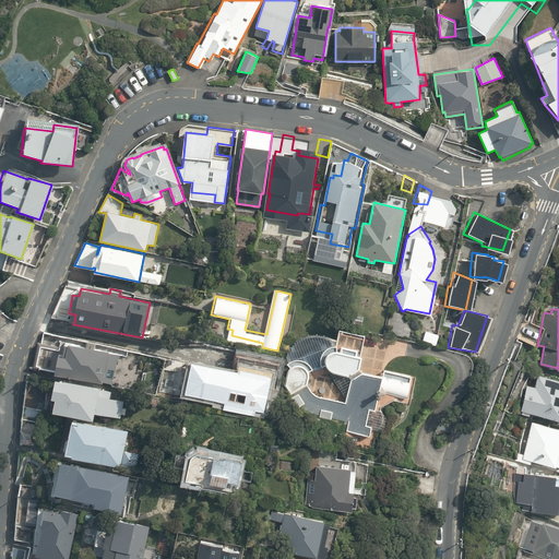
[(363,324),(364,317),(351,314),(349,322),(363,324)]
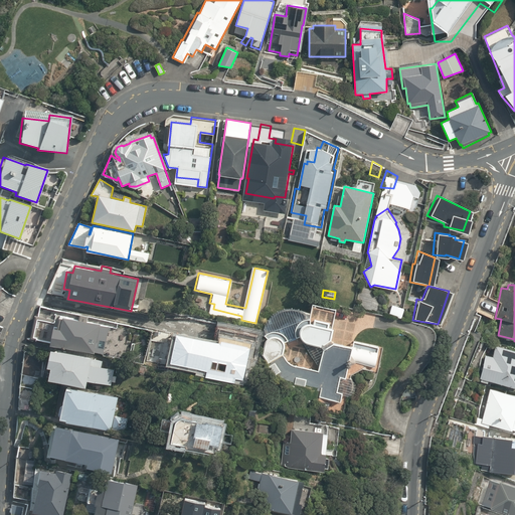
[(43,303),(61,306),(62,296),(57,295),(48,293),(43,303)]
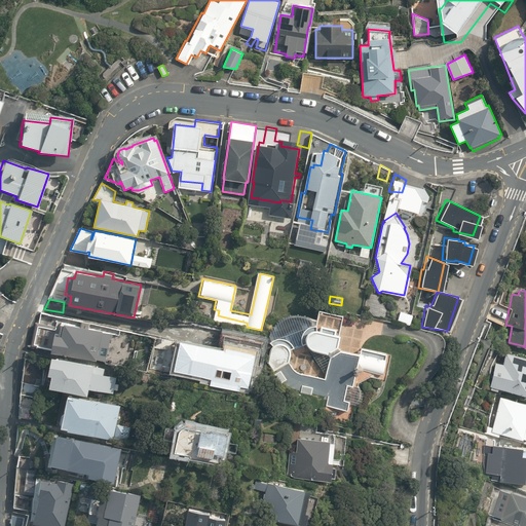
[(398,322),(410,325),(412,314),(405,312),(406,309),(401,308),(398,322)]
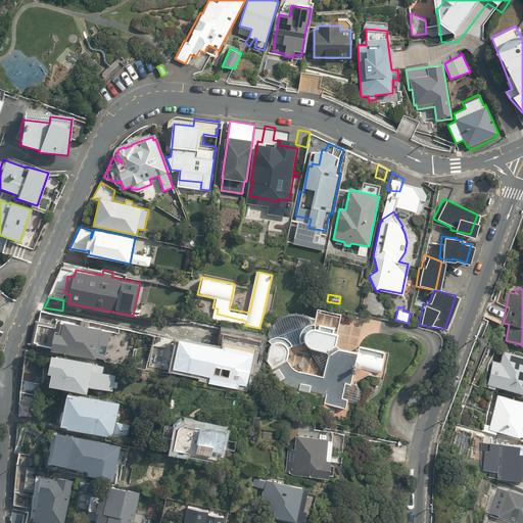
[(323,402),(345,407),(347,397),(341,397),(344,382),(350,383),(354,366),(380,371),(385,350),(359,345),(357,350),(338,347),(336,343),(337,331),(341,313),(318,308),(315,322),(312,322),(307,324),(303,327),(300,332),(299,337),(300,341),(304,339),(306,342),(308,345),(328,350),(323,376),(299,371),(294,369),(290,365),(287,360),(288,346),(292,344),(291,342),(287,338),(283,336),(278,336),(273,337),(269,339),(271,344),(265,361),(271,378),(279,384),(324,393),(323,402)]
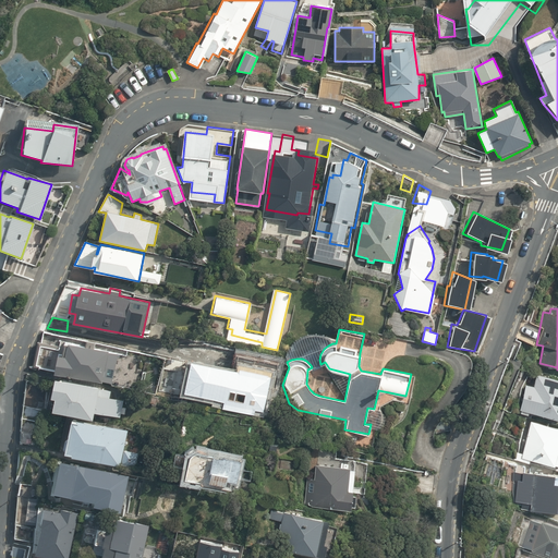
[(33,366),(53,371),(58,348),(38,342),(33,366)]
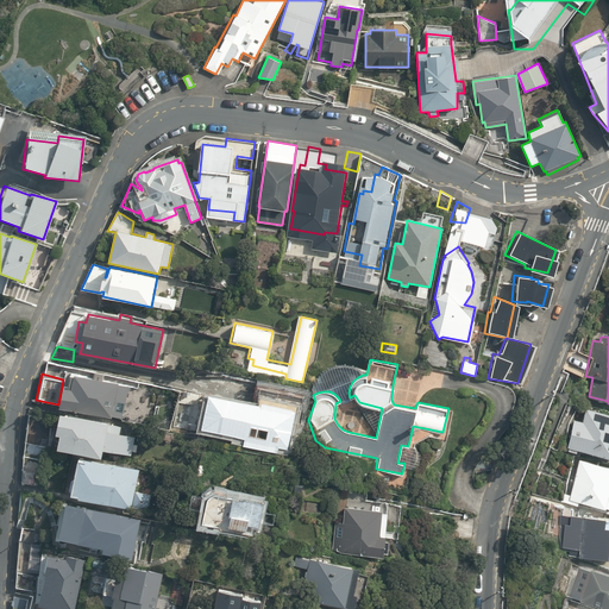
[(60,406),(123,419),(129,385),(71,374),(68,388),(63,387),(60,406)]
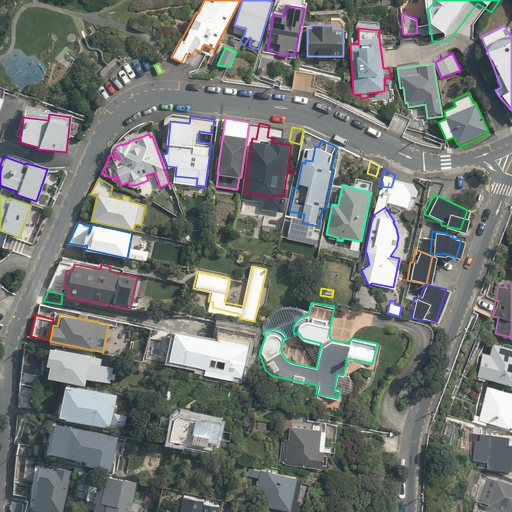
[(173,363),(211,372),(214,358),(218,359),(221,347),(229,349),(234,325),(184,314),(173,363)]
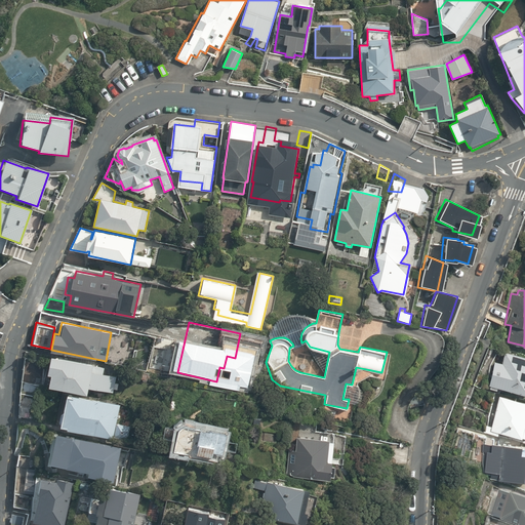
[(254,355),(263,357),(267,337),(258,336),(254,355)]
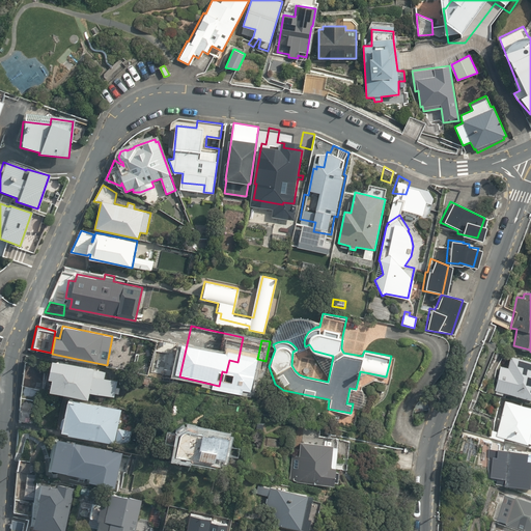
[(501,392),(530,399),(530,362),(508,357),(505,367),(498,366),(492,390),(494,390),(493,395),(499,397),(501,392)]
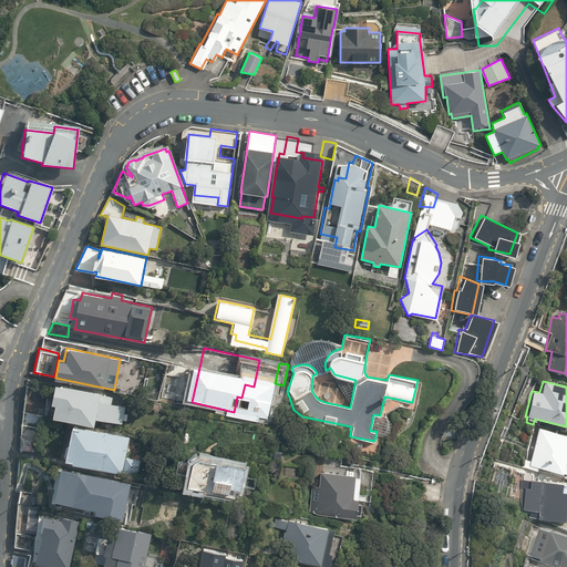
[(24,411),(43,413),(47,385),(28,383),(24,411)]
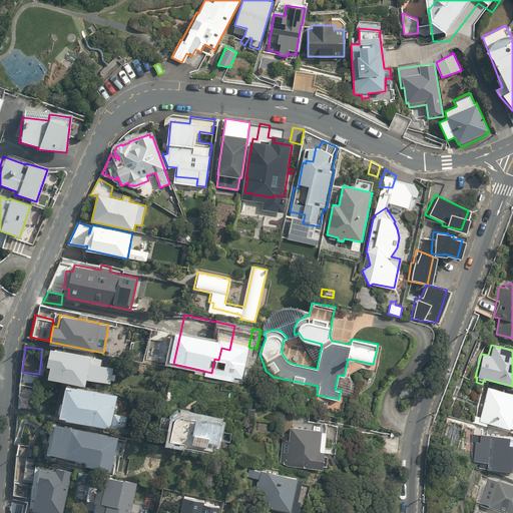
[(49,377),(85,385),(87,379),(110,384),(111,380),(115,381),(116,375),(113,374),(114,368),(90,363),(91,356),(51,347),(47,365),(51,366),(49,377)]
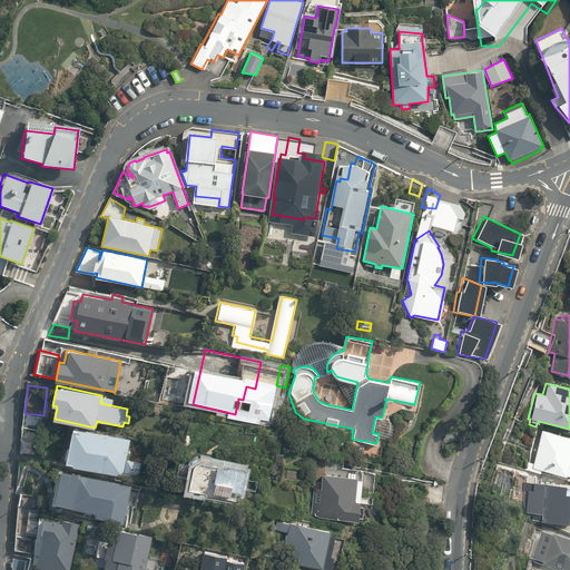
[(41,431),(43,415),(25,413),(22,429),(41,431)]
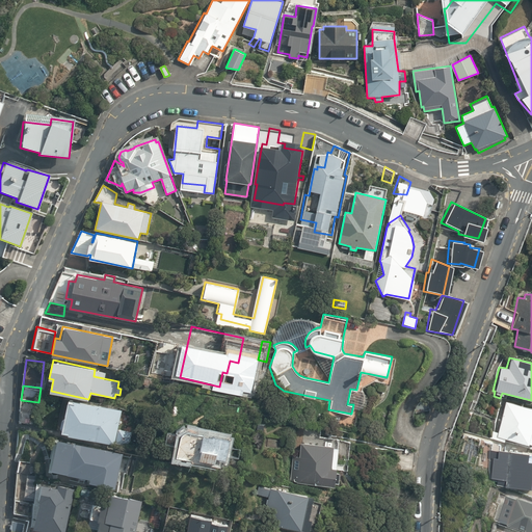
[(414,403),(416,413),(429,409),(427,400),(414,403)]
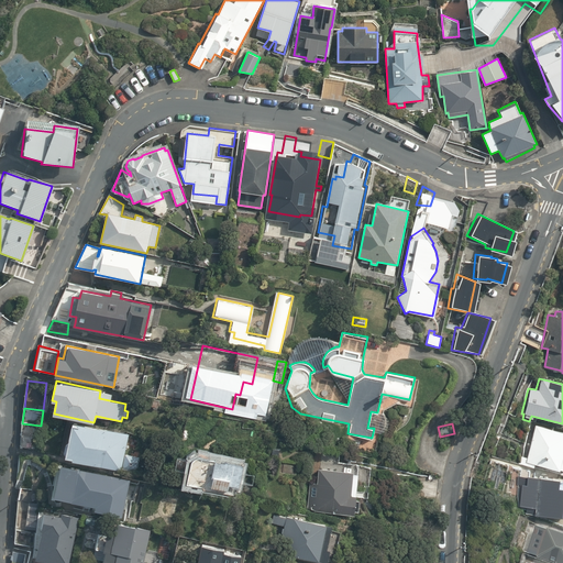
[(77,424),(69,461),(138,475),(141,456),(127,453),(131,437),(77,424)]
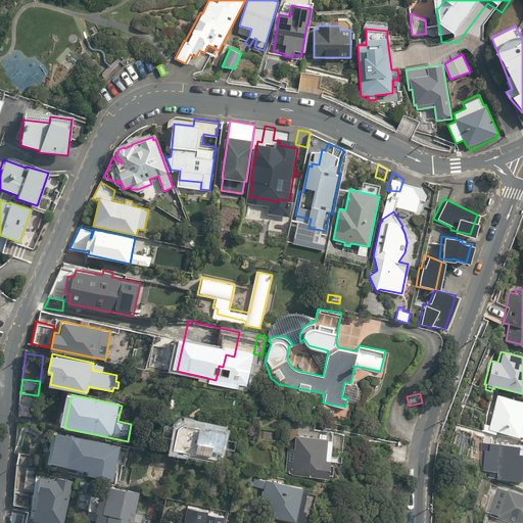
[(522,401),(496,394),(488,424),(481,423),(479,430),(494,434),(494,431),(516,437),(516,435),(522,437),(522,401)]
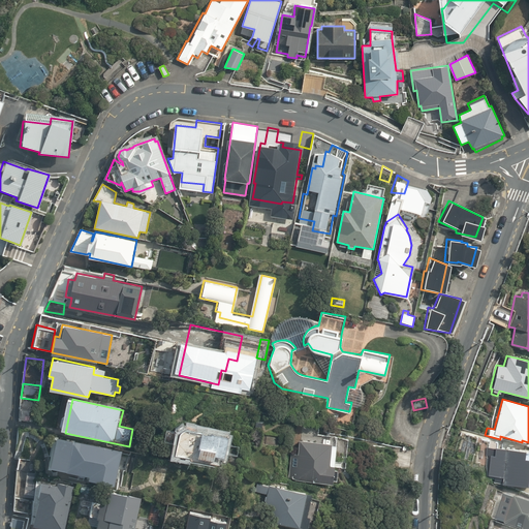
[(235,433),(183,425),(178,459),(228,467),(235,433)]
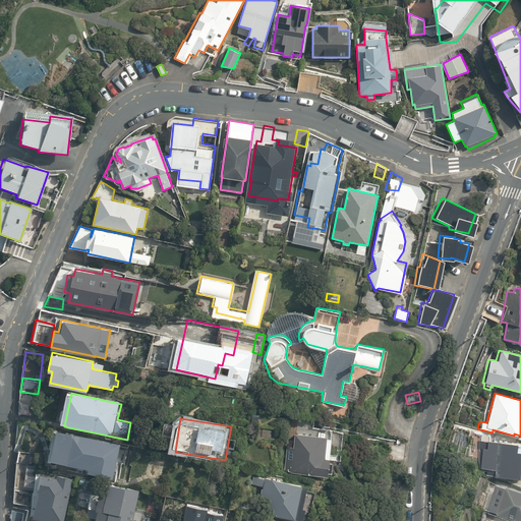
[(121,448),(53,435),(47,465),(87,472),(85,475),(114,481),(121,448)]
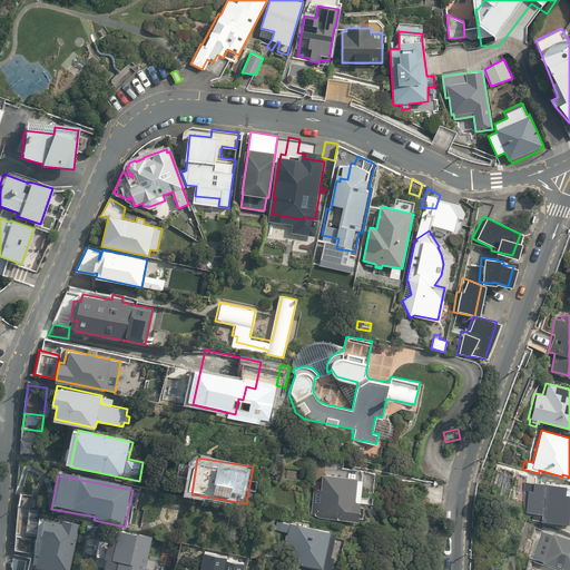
[(324,488),(318,487),(317,499),(311,498),(308,512),(372,521),(374,504),(364,503),(367,481),(325,475),(324,488)]
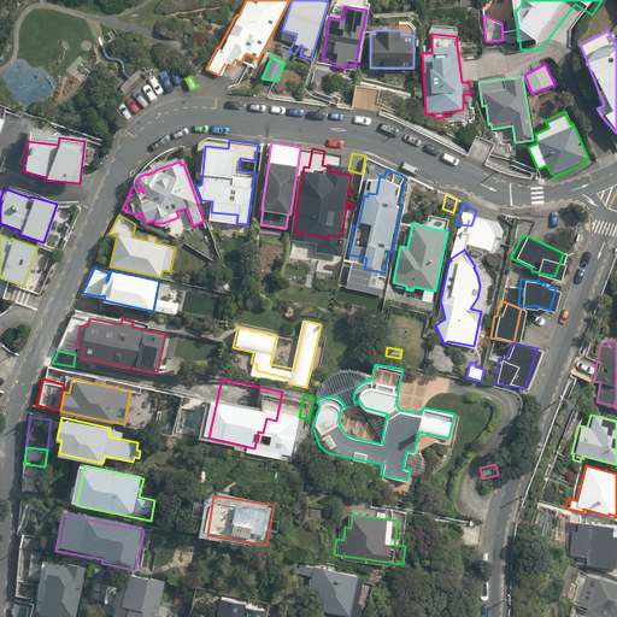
[(570,530),(568,554),(583,556),(583,563),(616,565),(616,524),(575,522),(575,530),(570,530)]
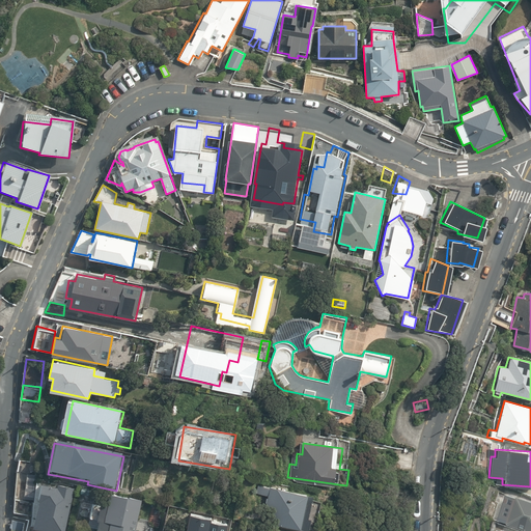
[(66,530),(75,490),(40,483),(32,530),(66,530)]
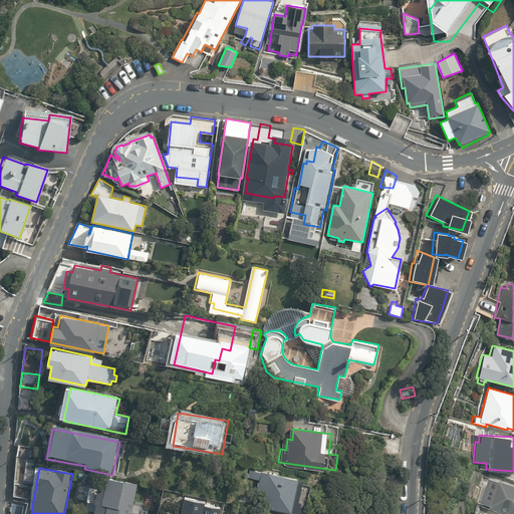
[(298,513),(300,511),(302,504),(307,505),(312,488),(306,486),(307,483),(264,471),(257,494),(268,498),(266,507),(290,513),(298,513)]
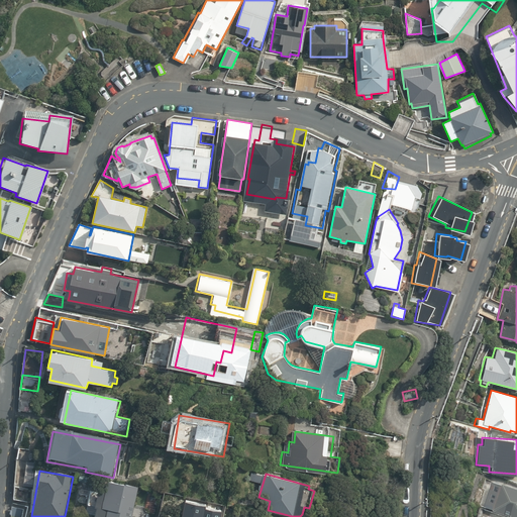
[(131,516),(138,487),(103,480),(95,516),(131,516)]
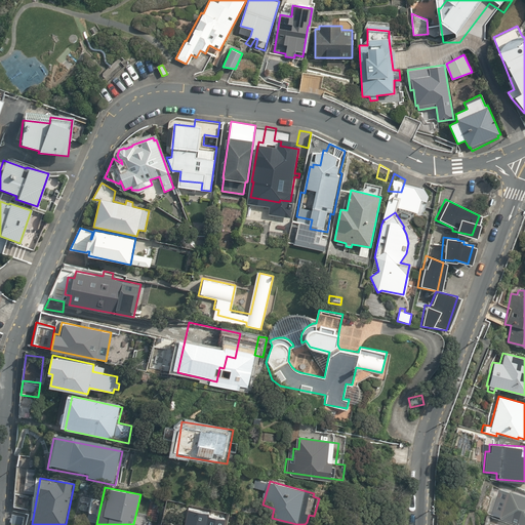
[(524,524),(524,497),(499,489),(489,517),(515,524),(524,524)]
